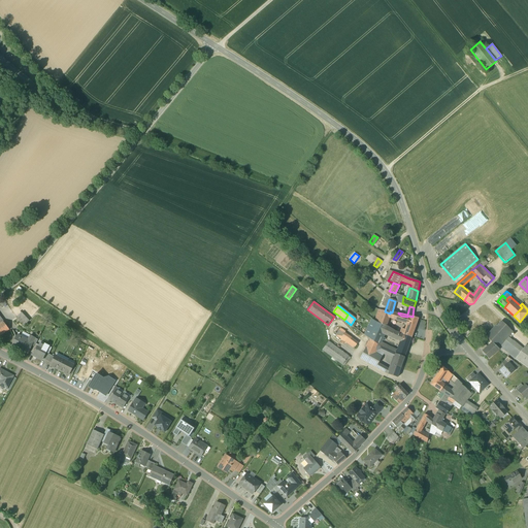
[(386,325),(388,318),(399,322),(407,324),(405,330),(401,328),(400,333),(403,334),(411,337),(413,332),(418,319),(414,317),(413,317),(408,316),(407,317),(401,316),(398,314),(392,312),(390,311),(390,314),(385,311),(383,310),(378,309),(374,321),(377,323),(377,324),(386,325)]
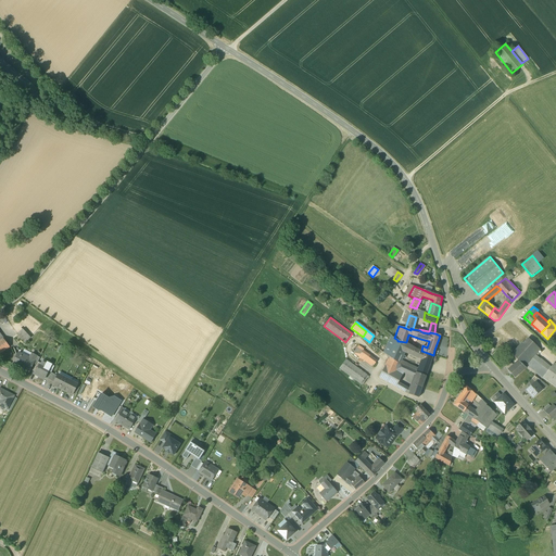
[(16,336),(25,343),(30,338),(23,329),(16,336)]
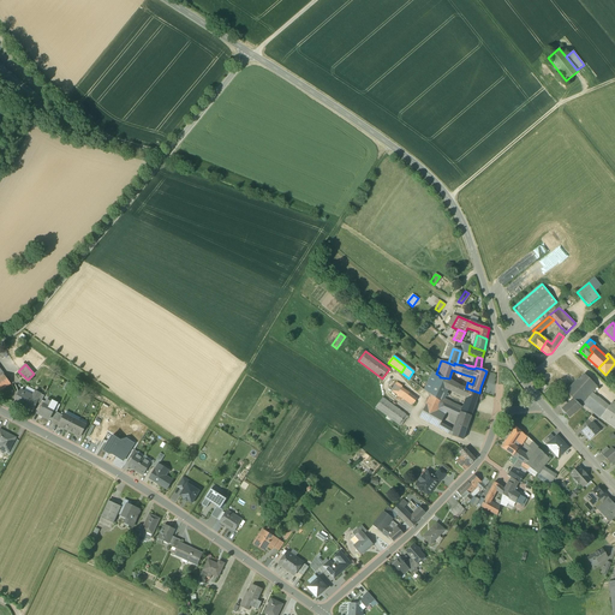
[(0,390),(11,383),(0,369),(0,390)]
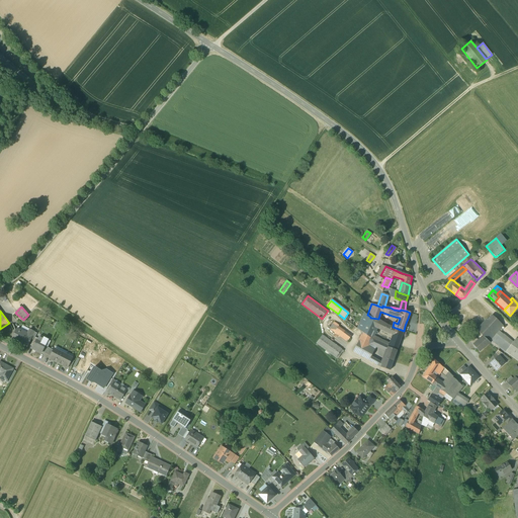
[(378,319),(370,318),(370,317),(367,315),(364,313),(357,329),(371,339),(376,327),(384,331),(386,325),(380,321),(378,319)]
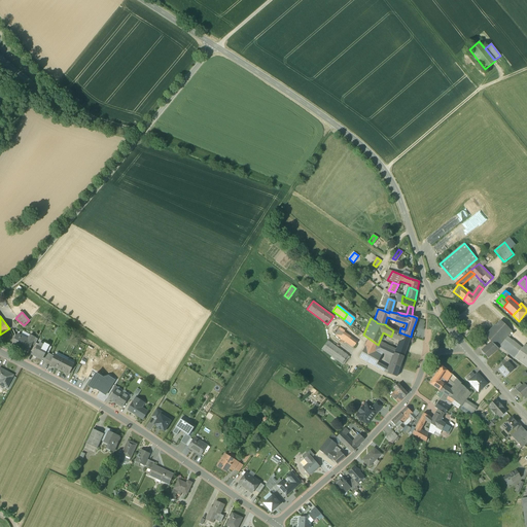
[(495,326),(488,334),(486,337),(491,342),(494,345),(508,328),(500,320),(500,321),(495,326)]
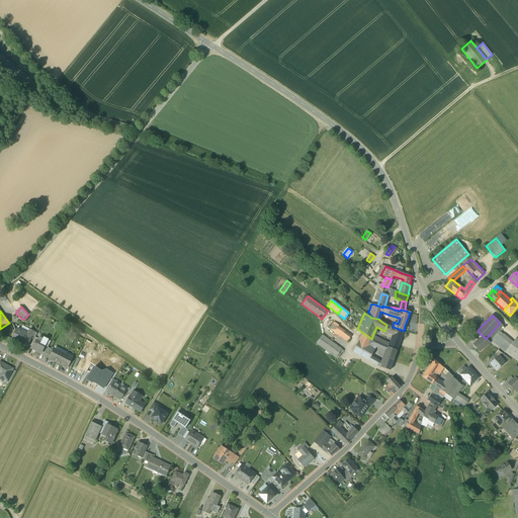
[(339,326),(335,323),(330,329),(337,335),(341,329),(338,327),(339,326)]
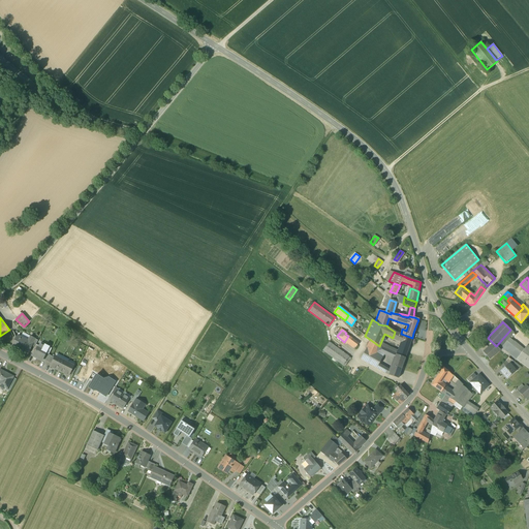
[(510,330),(496,346),(500,349),(506,342),(510,338),(510,337),(514,333),(510,330)]
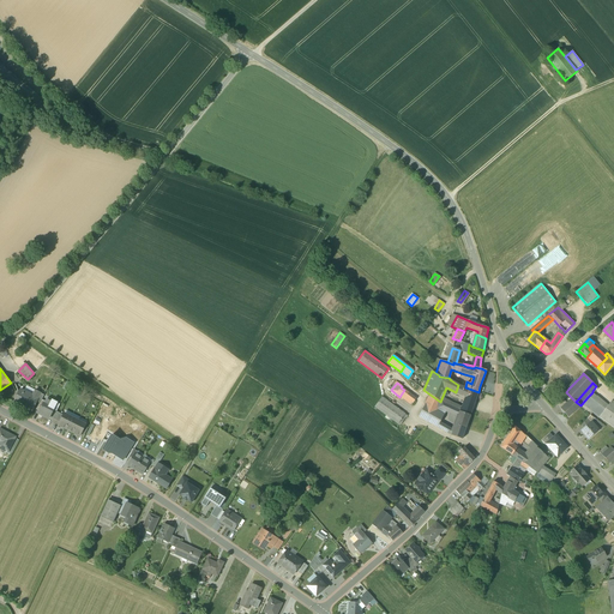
[(465,387),(458,385),(456,392),(467,397),(469,389),(465,387)]
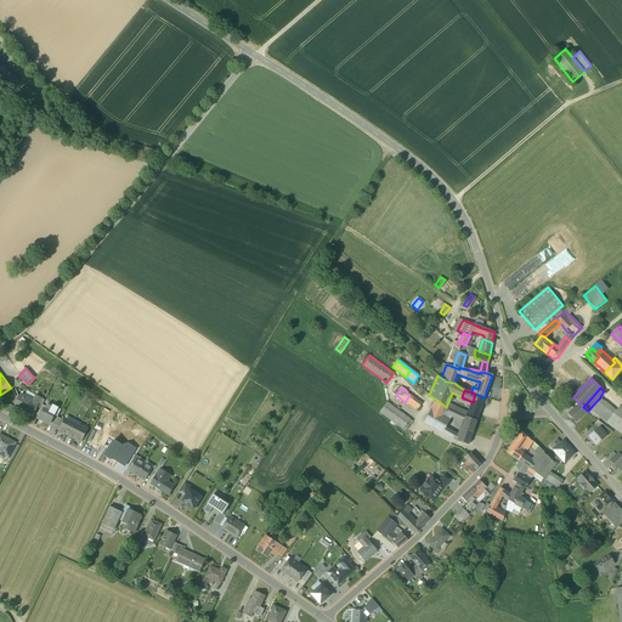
[(485,397),(475,394),(473,402),(481,406),(485,397)]
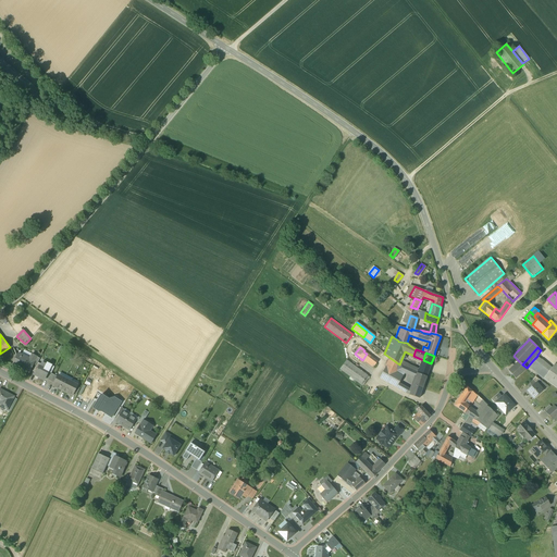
[(29,359),(19,354),(13,364),(29,372),(33,364),(35,361),(29,359)]
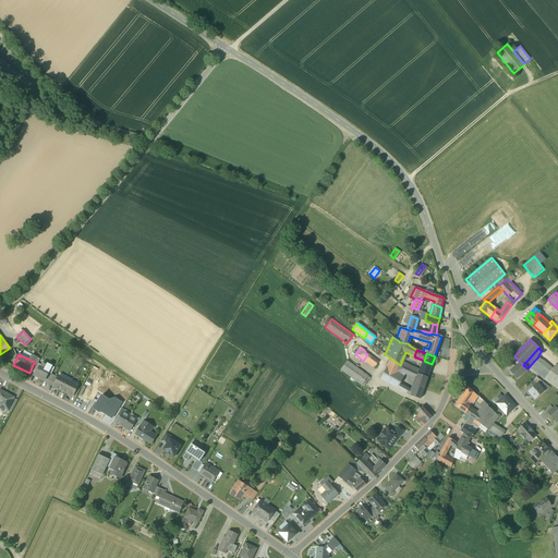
[(378,362),(367,354),(363,361),(374,368),(378,362)]
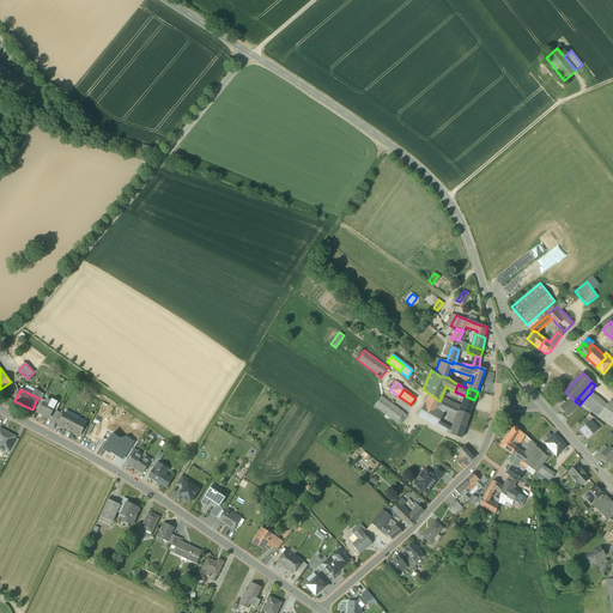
[(44,395),(35,390),(32,395),(38,398),(36,401),(40,402),(42,399),(44,395)]
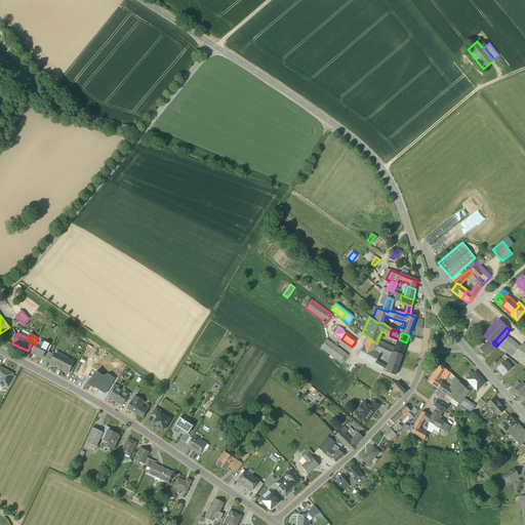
[(507,335),(502,339),(503,339),(498,346),(502,350),(511,339),(507,335)]
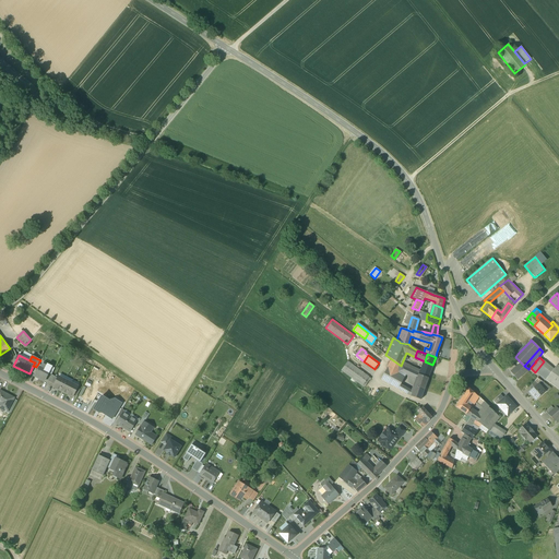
[(402,366),(392,360),(383,376),(381,379),(399,389),(400,385),(406,375),(400,371),(402,366)]
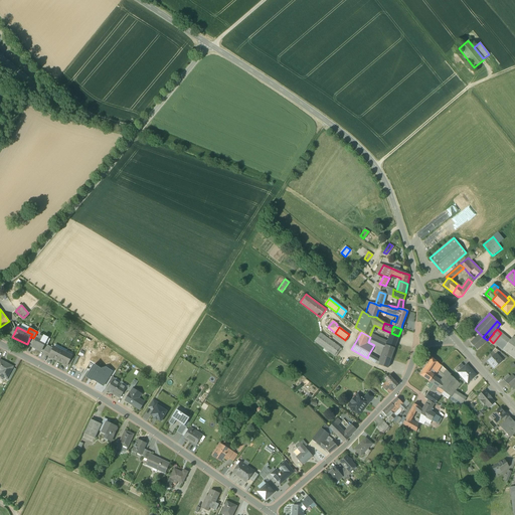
[(341,348),(320,333),(314,341),(336,357),(341,348)]
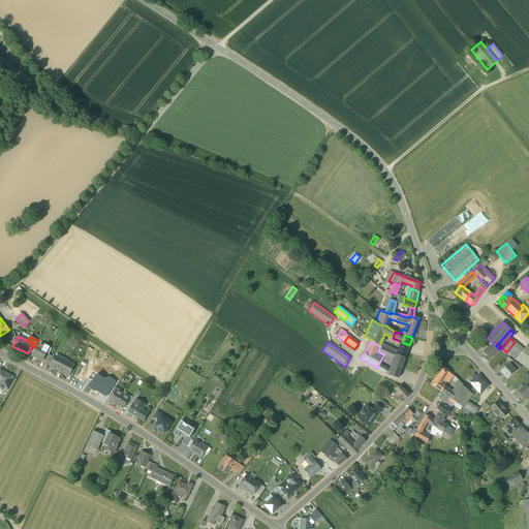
[(409,345),(402,342),(399,352),(398,355),(405,358),(409,345)]
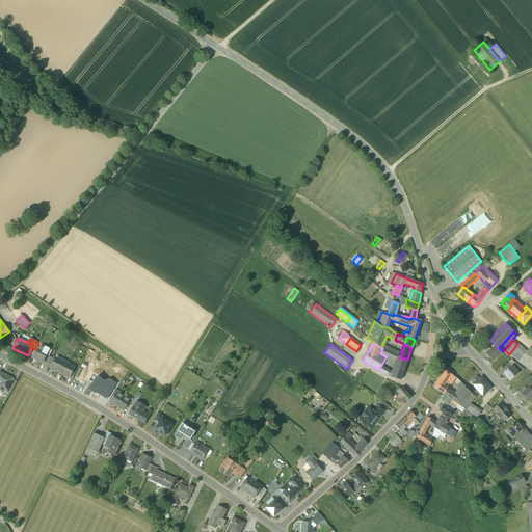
[(517,344),(509,354),(520,362),(527,351),(517,344)]
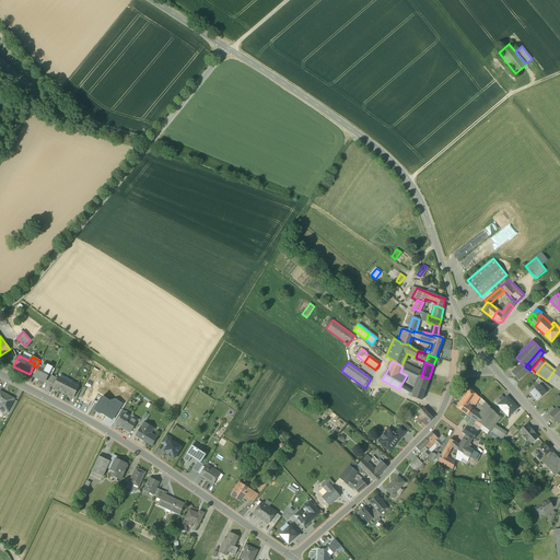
[(512,373),(511,373),(518,380),(529,370),(525,366),(522,363),(516,368),(512,373)]
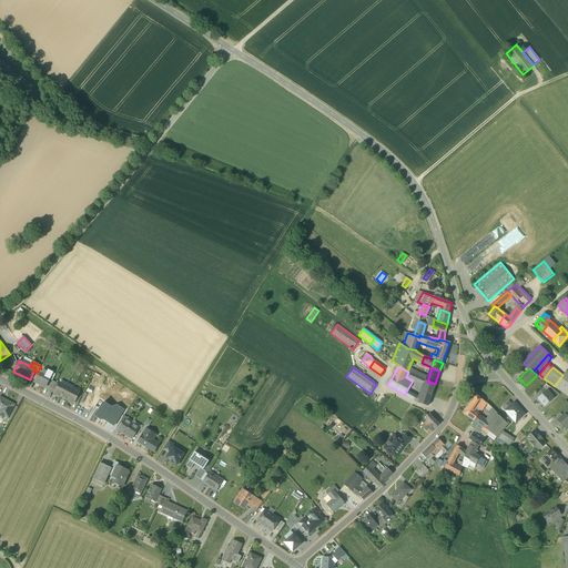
[(428,378),(416,373),(416,372),(411,369),(409,373),(426,381),(425,381),(427,382),(428,378)]
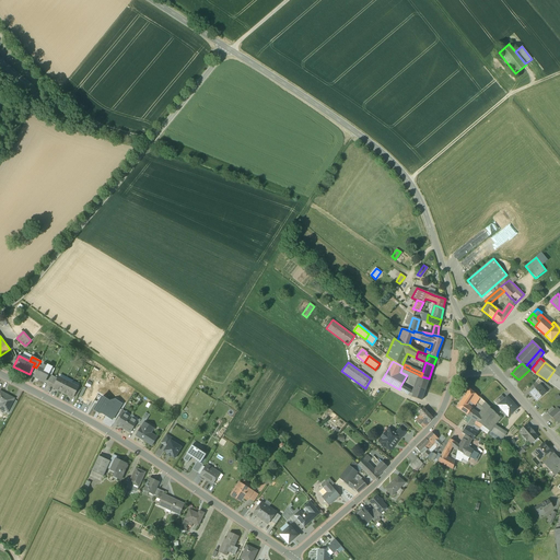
[(559,366),(558,365),(555,370),(547,381),(559,391),(559,366)]
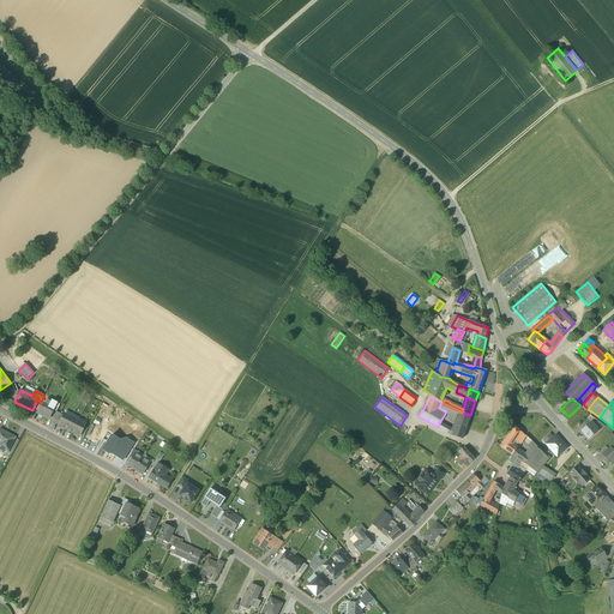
[(443,403),(441,402),(439,408),(446,411),(456,415),(456,414),(459,415),(459,411),(461,411),(443,403)]
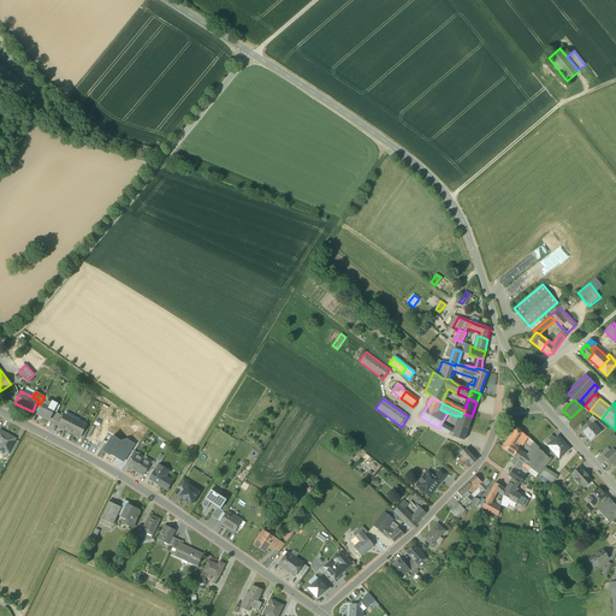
[(45,404),(43,404),(40,413),(39,415),(48,420),(54,409),(45,404)]
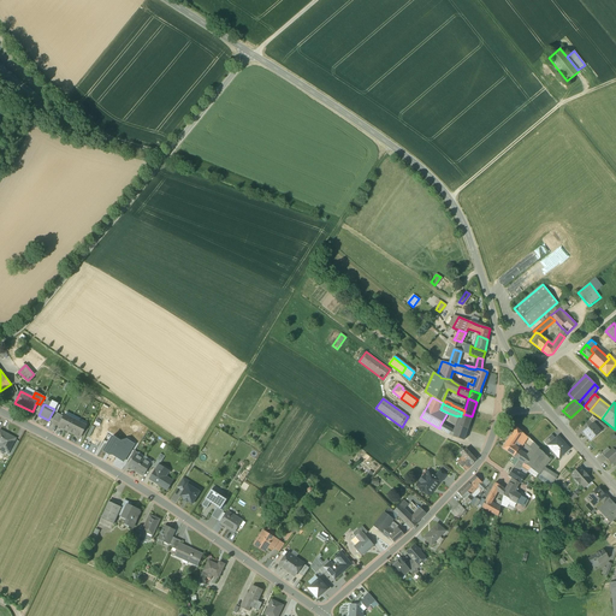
[(64,416),(57,413),(53,420),(60,424),(64,416)]
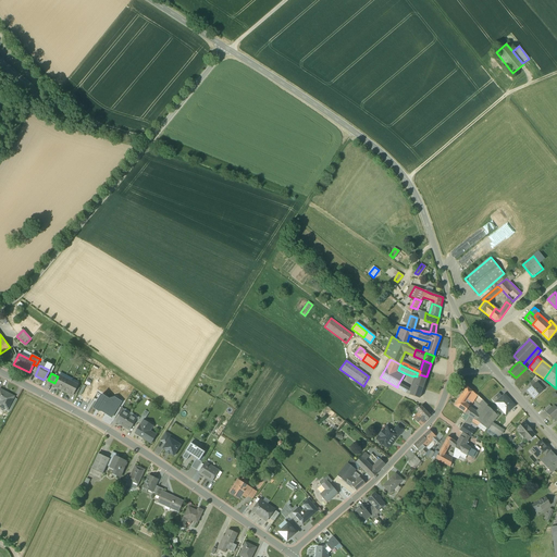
[(419,374),(417,373),(417,376),(411,390),(421,393),(426,376),(419,374)]
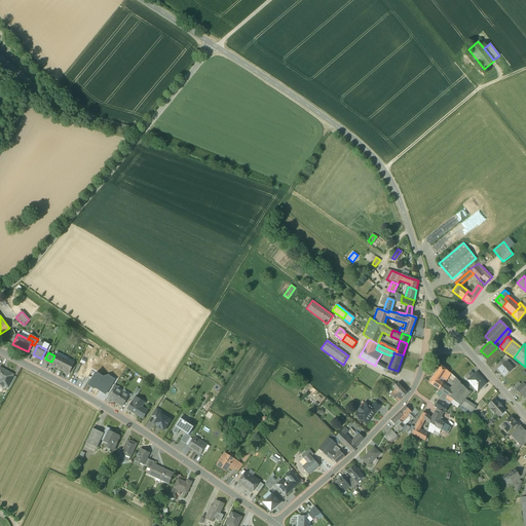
[(68,361),(55,354),(54,355),(51,362),(50,365),(62,370),(68,361)]
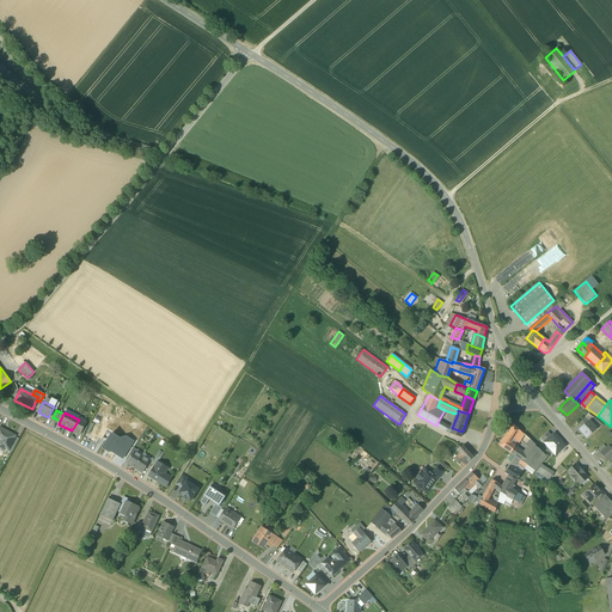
[(588,414),(580,423),(582,427),(589,421),(593,417),(588,414)]
